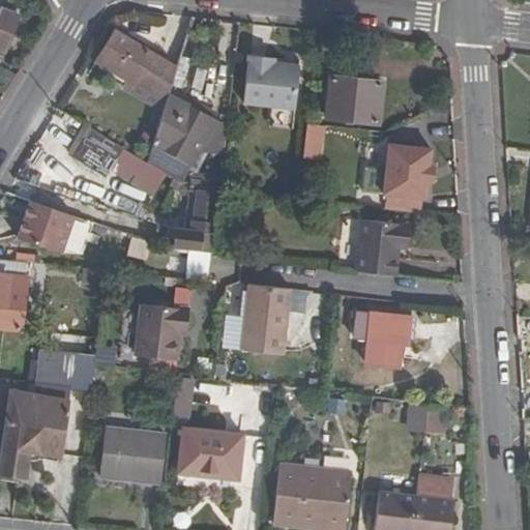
[(0,55),(1,56),(18,18),(10,13),(0,9),(0,55)]
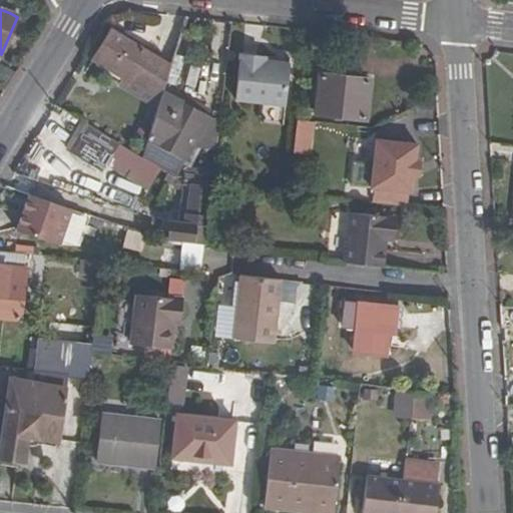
[(164,84),(171,62),(114,25),(94,55),(160,97),(162,91),(164,84)]
